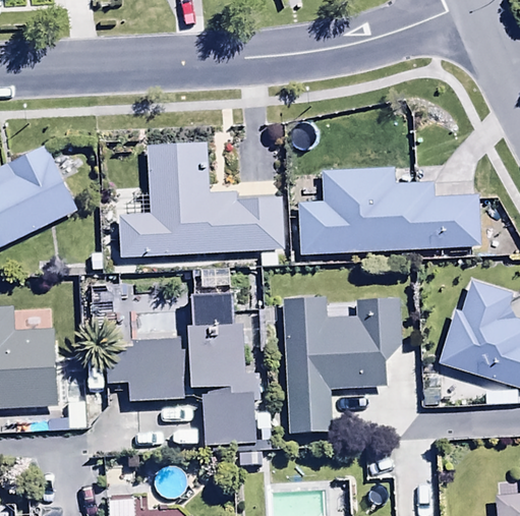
[(118,214),(120,256),(284,249),(282,195),(237,197),(237,191),(210,192),(208,140),(148,144),(150,193),(135,193),(136,213),(118,214)]
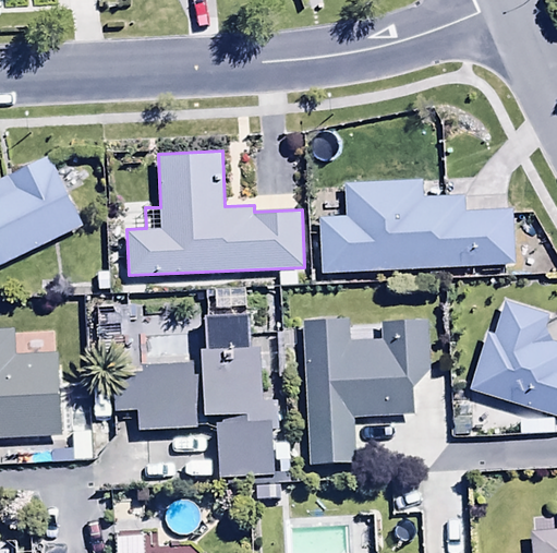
[(0,264),(83,224),(48,153),(0,176),(0,264)]
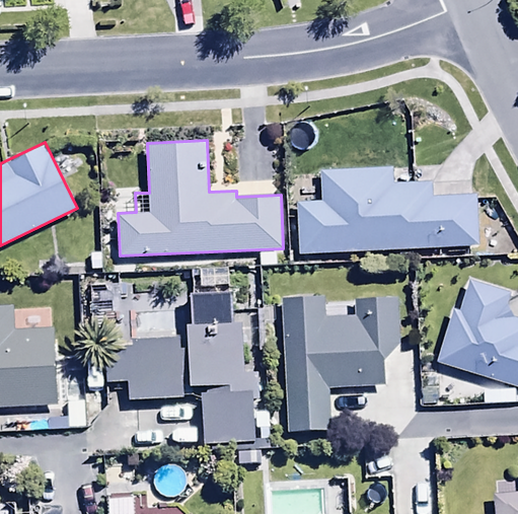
[(296,200),(299,253),(479,244),(477,194),(434,196),(433,179),(394,181),(393,166),(320,169),(322,198),(296,200)]
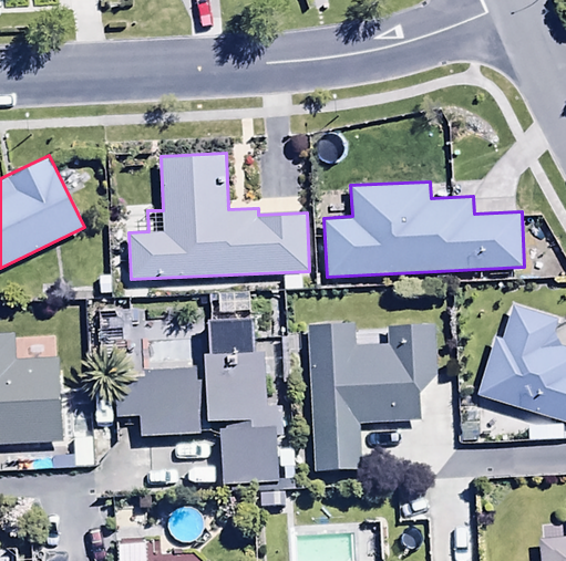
[(493,334),(476,395),(565,422),(565,345),(562,344),(564,338),(556,335),(561,315),(514,302),(505,338),(493,334)]
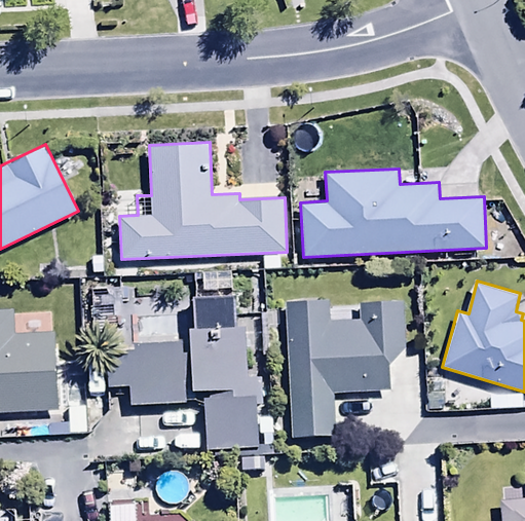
[(125,287),(92,286),(92,324),(125,324),(125,287)]
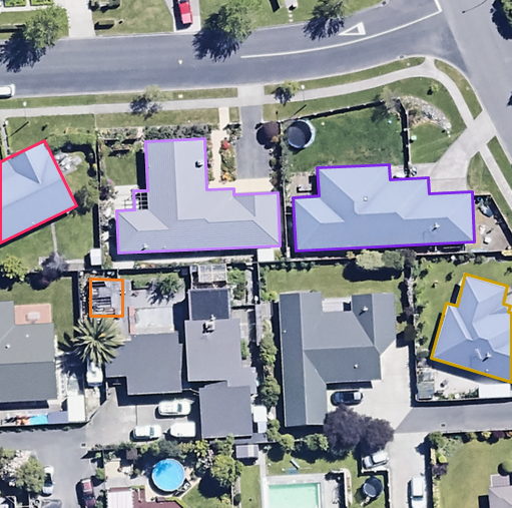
[(200,385),(201,439),(251,438),(250,359),(243,359),(242,319),(232,319),(232,288),(188,288),(189,320),(185,320),(186,386),(200,385)]
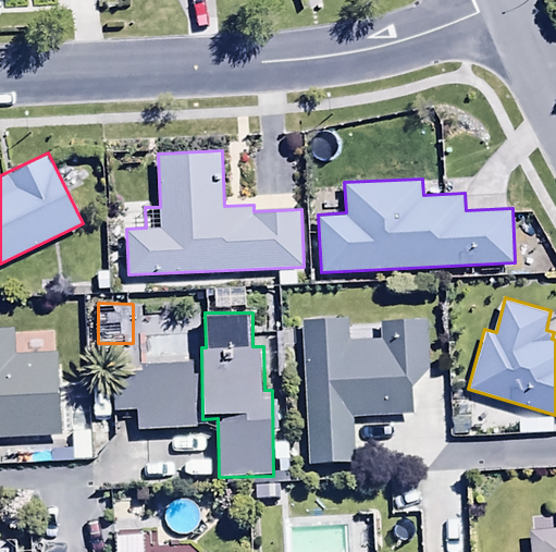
[(349,317),(303,319),(308,465),(356,463),(355,416),(416,414),(415,382),(432,382),(429,319),(382,320),(382,339),(350,340),(349,317)]
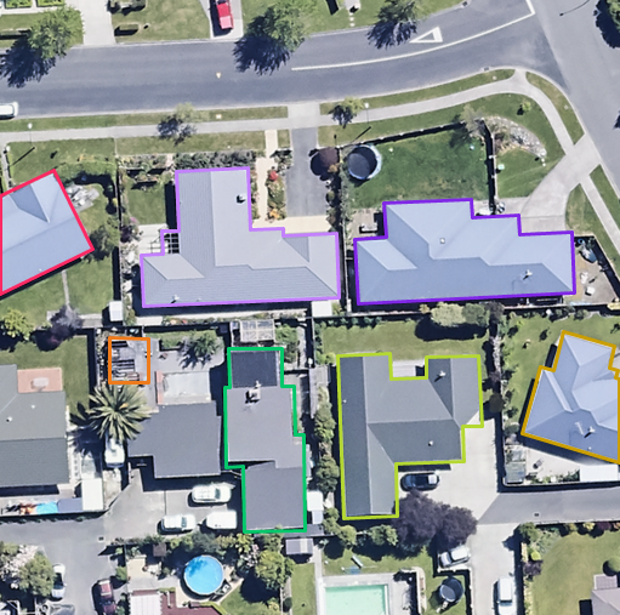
[(0,487),(69,484),(66,391),(18,392),(17,363),(0,363),(0,487)]
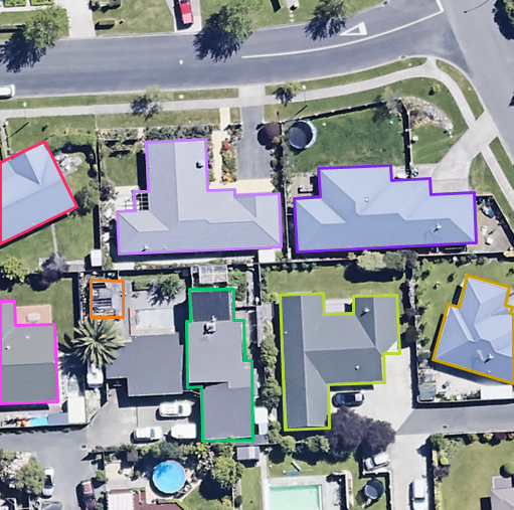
[(127,377),(128,398),(184,396),(182,334),(132,336),(132,343),(106,344),(107,378),(127,377)]
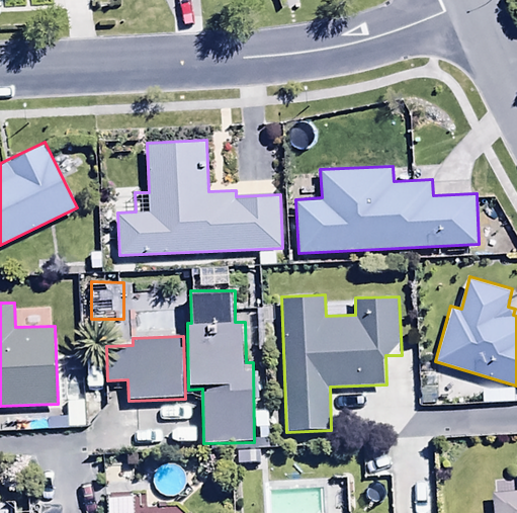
[(47,415),(48,427),(84,426),(84,398),(68,399),(68,414),(47,415)]
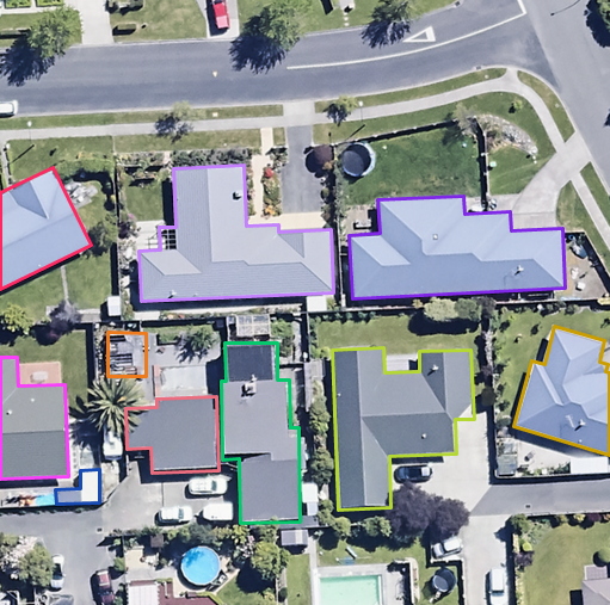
[(609,576),(583,579),(584,604),(609,604),(609,576)]
